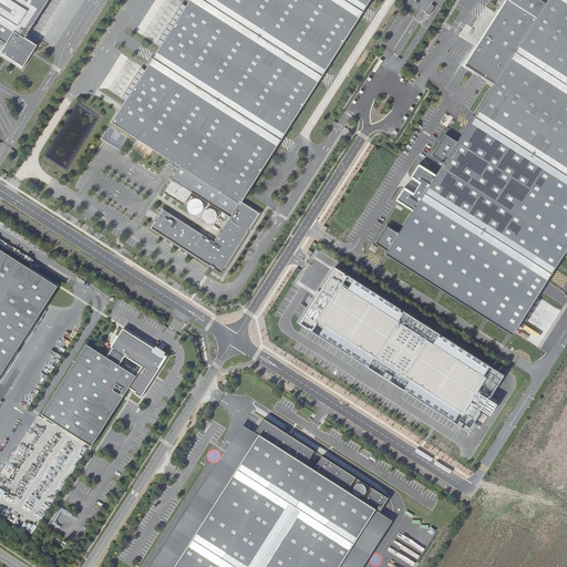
[(48,0),(0,0),(0,37),(7,42),(1,50),(23,64),(38,43),(26,35),(48,0)]
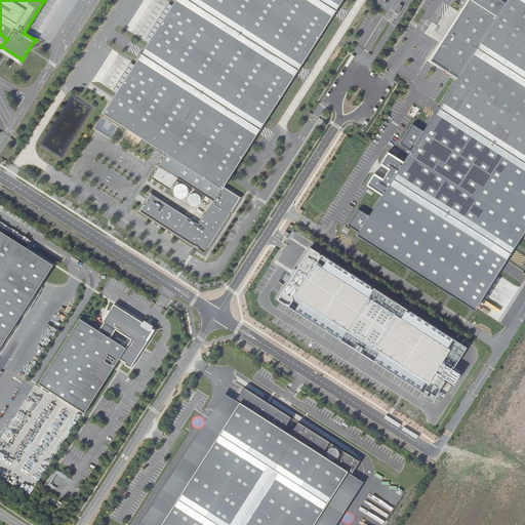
[(341,0),(173,0),(103,113),(166,154),(151,178),(170,190),(177,178),(213,201),(198,225),(150,194),(146,201),(147,201),(144,206),(144,205),(139,211),(195,247),(196,246),(199,248),(198,249),(204,253),(230,214),(229,213),(230,212),(231,212),(240,198),(223,187),(341,0)]
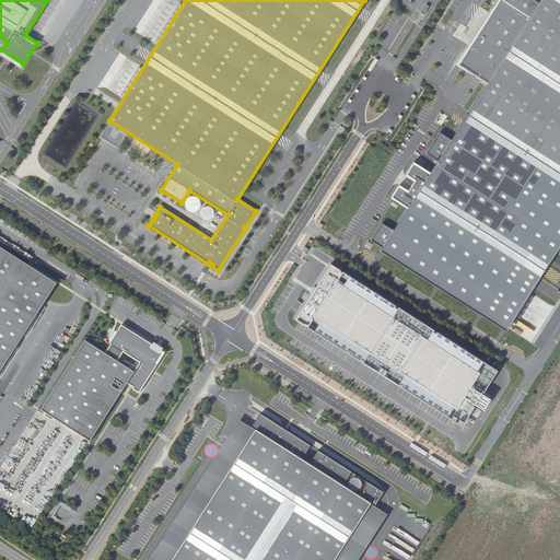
[(559,0),(540,0),(539,2),(536,0),(500,0),(461,62),(490,81),(452,141),(442,133),(429,154),(439,160),(431,173),(415,163),(408,175),(418,182),(410,194),(400,187),(394,199),(409,209),(394,233),(383,225),(372,242),(383,248),(380,254),(508,335),(559,252),(559,0)]
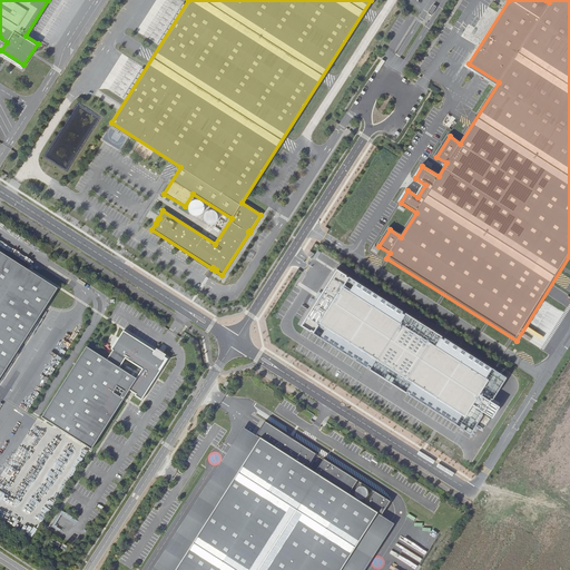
[(0,252),(0,380),(58,290),(0,252)]
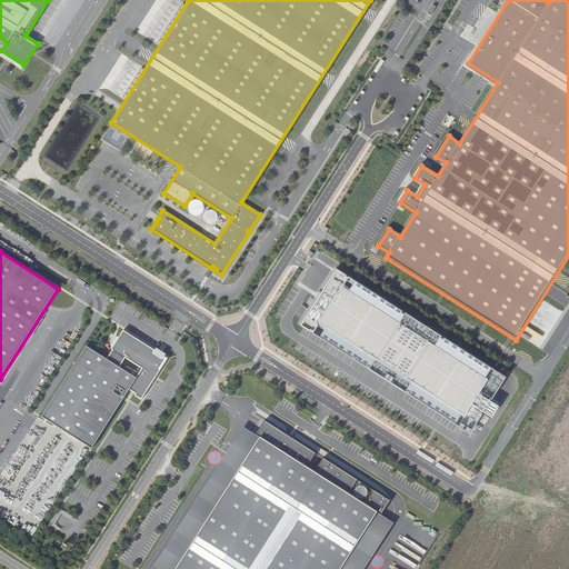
[(507,377),(339,268),(302,323),(471,433),(485,412),(491,417),(500,405),(492,399),(507,377)]
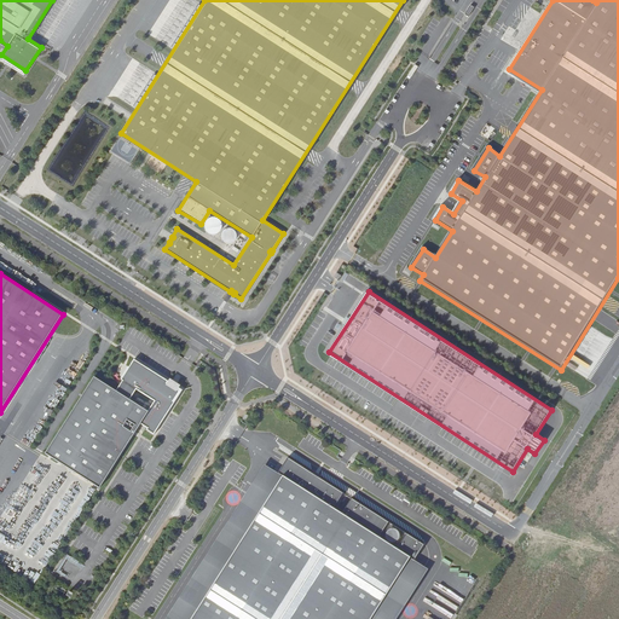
[(174,403),(173,401),(180,392),(167,383),(168,381),(134,359),(121,380),(122,381),(116,391),(94,377),(46,453),(100,487),(140,424),(148,428),(146,429),(154,434),(174,403)]
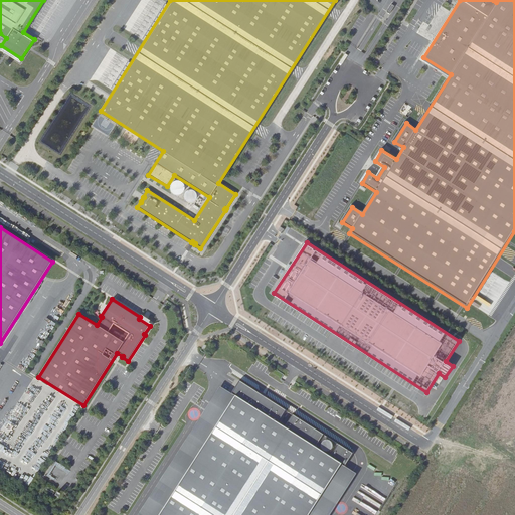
[(344,467),(353,454),(292,414),(284,427),(277,422),(286,410),(265,397),(264,399),(259,396),(261,394),(239,380),(231,393),(235,395),(158,514),(308,514),(341,464),(344,467)]
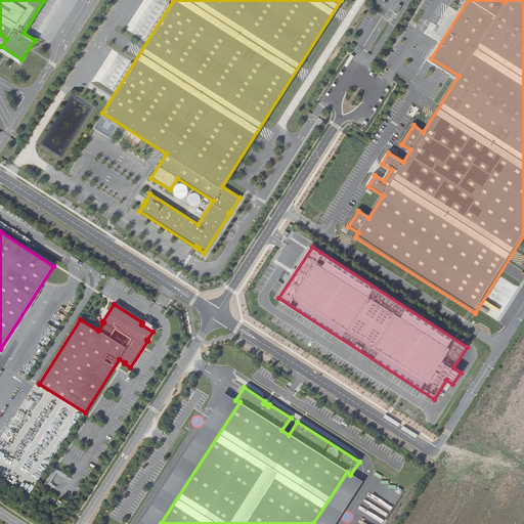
[(224,393),(139,523),(161,523),(239,402),(235,400),(224,393)]
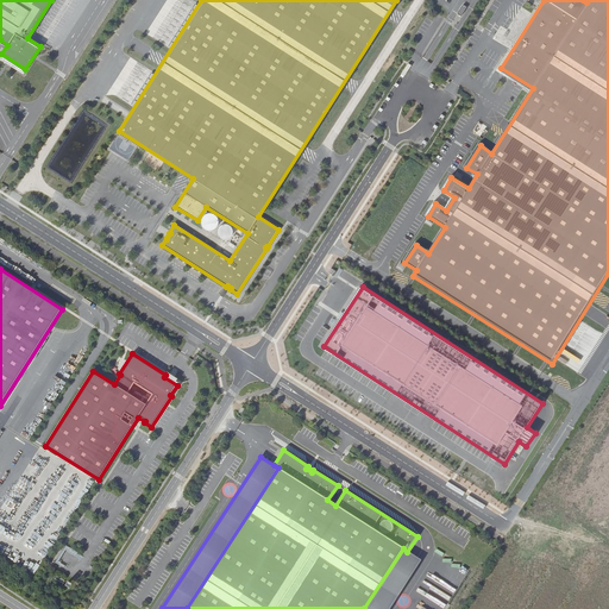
[(364,608),(388,608),(420,560),(407,552),(403,548),(364,608)]
